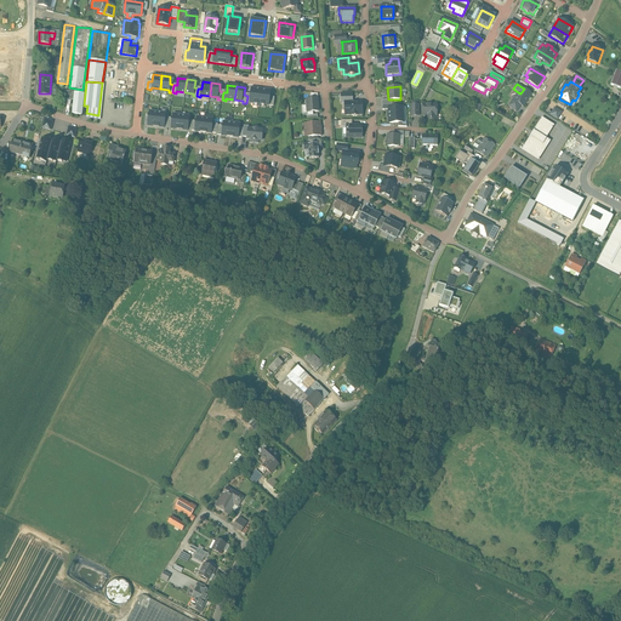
[(248,96),(246,103),(250,103),(251,102),(260,103),(261,90),(252,89),(251,96),(248,96)]
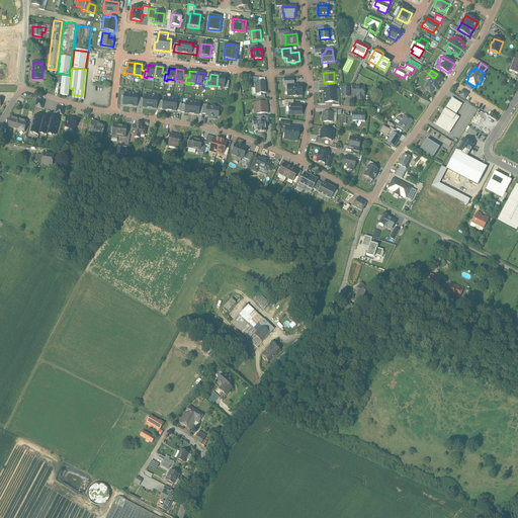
[(429,84),(435,88),(436,89),(444,79),(437,74),(434,78),(429,84)]
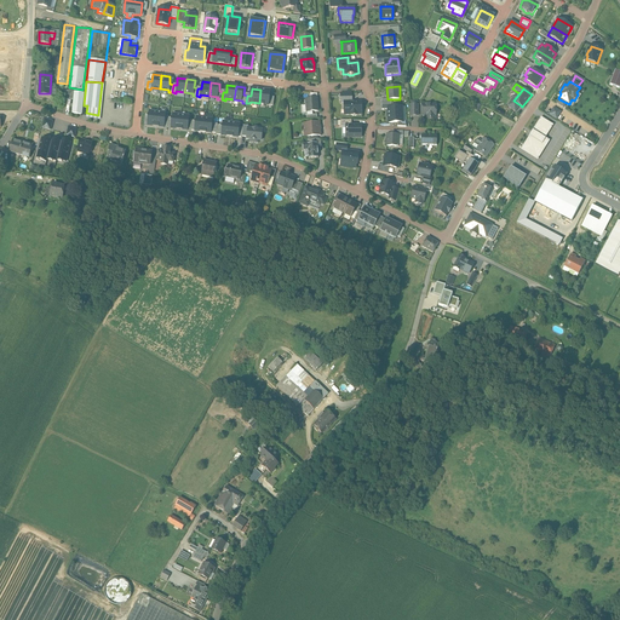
[(268,107),(271,107),(273,99),(269,98),(270,91),(260,90),(259,103),(268,104),(268,107)]
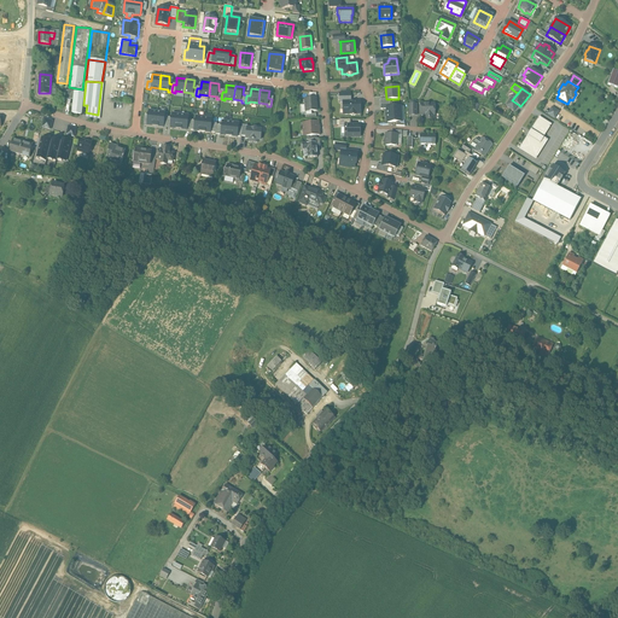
[(82,92),(75,91),(74,99),(71,111),(81,112),(82,100),(82,99),(82,92)]
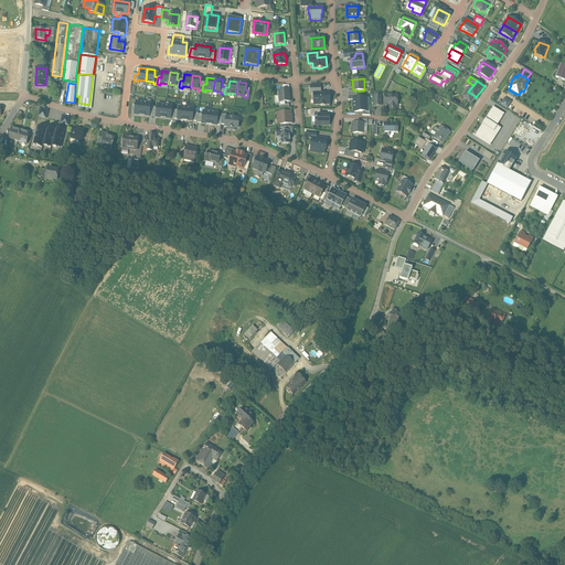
[(473,85),(471,84),(462,97),(470,103),(475,96),(468,92),(473,85)]
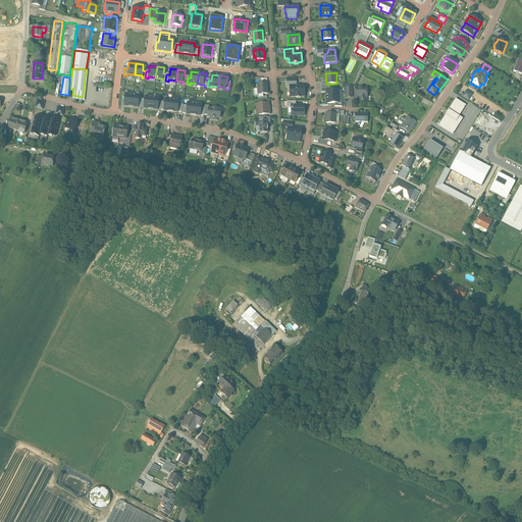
[(267,84),(258,85),(258,94),(267,93),(267,84)]
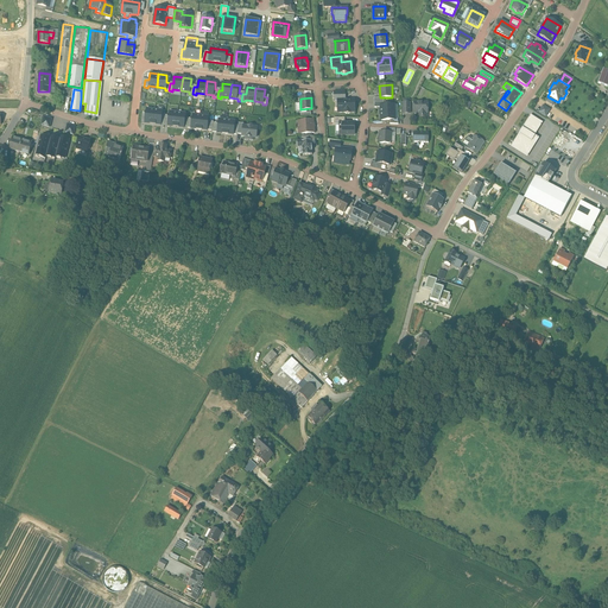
[(344,100),(337,100),(337,101),(339,112),(344,112),(347,113),(348,113),(349,112),(355,112),(354,100),(344,100)]
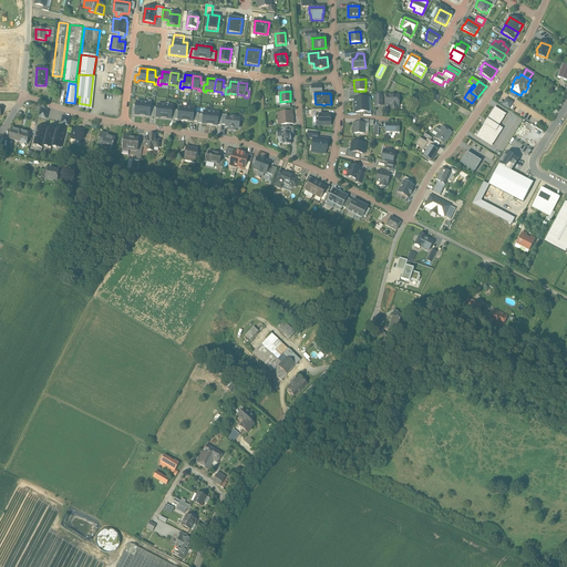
[(399,95),(387,95),(387,105),(391,105),(391,109),(398,109),(397,105),(399,105),(399,95)]
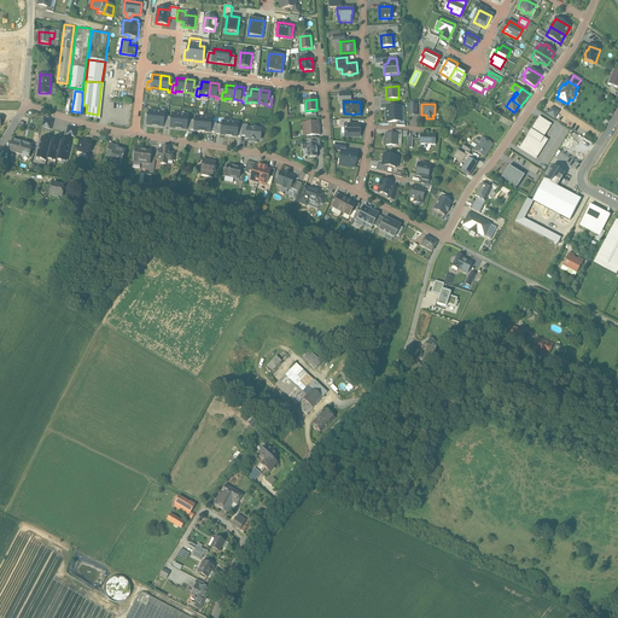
[(390,108),(386,108),(386,109),(388,122),(396,122),(402,121),(401,108),(390,108)]
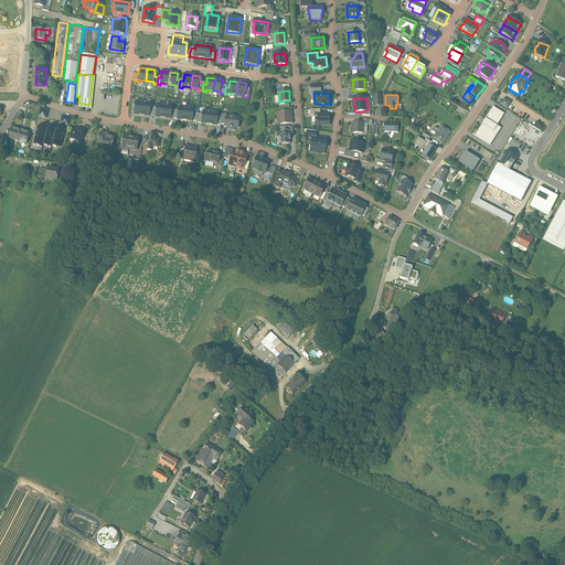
[(135,105),(131,105),(131,110),(152,114),(153,107),(150,107),(151,100),(136,99),(135,105)]
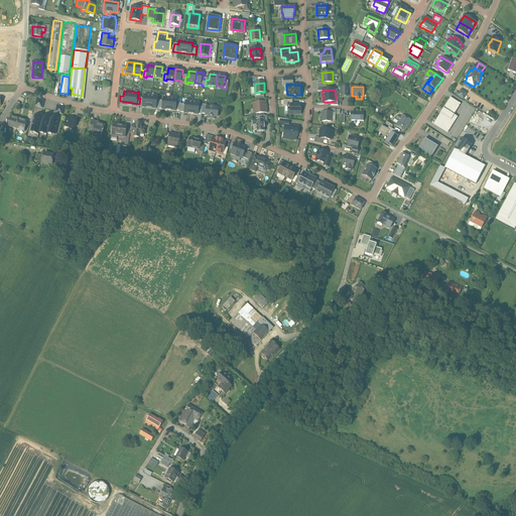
[(461,91),(458,96),(463,99),(467,94),(461,91)]
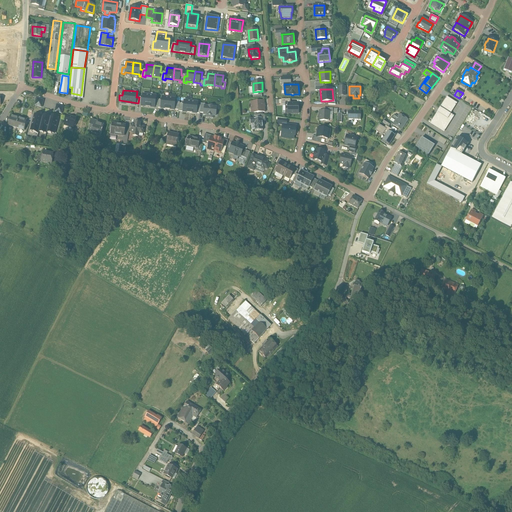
[(141,98),(139,97),(138,103),(157,105),(158,99),(156,99),(156,94),(142,92),(141,98)]
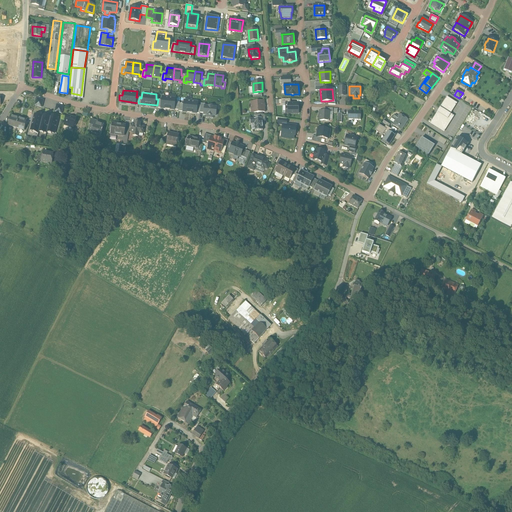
[(161,100),(158,99),(157,105),(176,107),(177,102),(175,102),(176,96),(162,94),(161,100)]
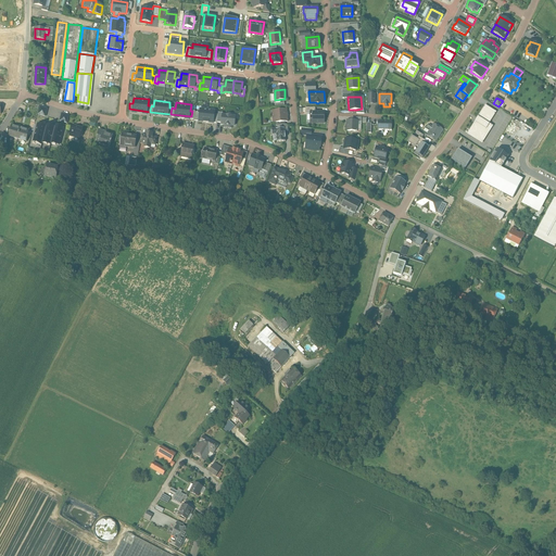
[(47,108),(39,105),(38,112),(45,114),(47,108)]
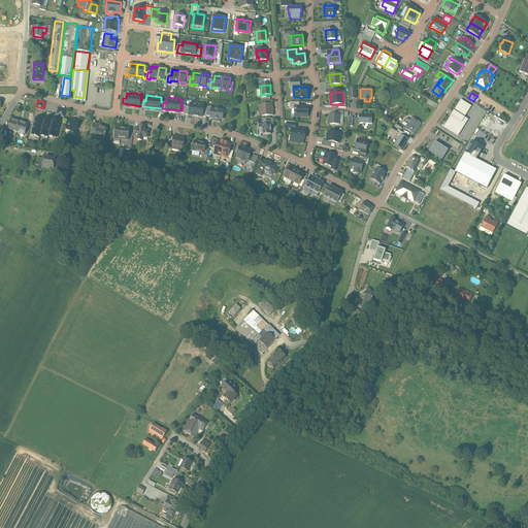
[(186,105),(183,105),(182,110),(202,113),(202,107),(200,107),(201,102),(187,100),(186,105)]
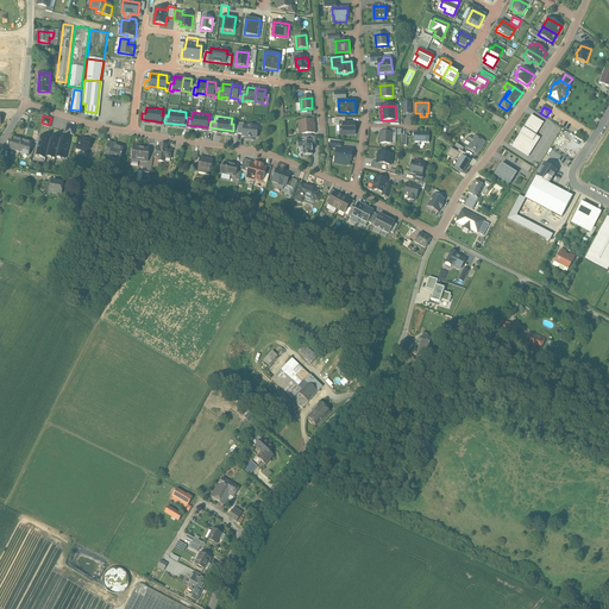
[(532,118),(512,149),(528,158),(539,140),(535,138),(544,125),(532,118)]
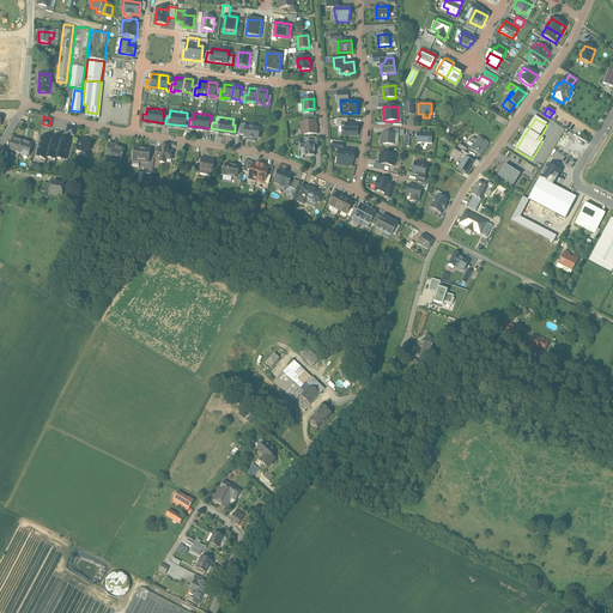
[(315,121),(301,122),(302,128),(303,129),(304,135),(315,134),(316,134),(315,121)]
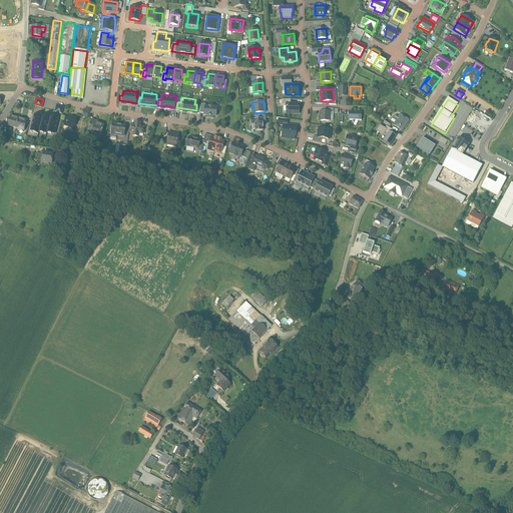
[(201,102),(200,110),(203,111),(203,113),(206,114),(206,116),(212,116),(212,114),(216,115),(217,106),(205,104),(205,103),(201,102)]
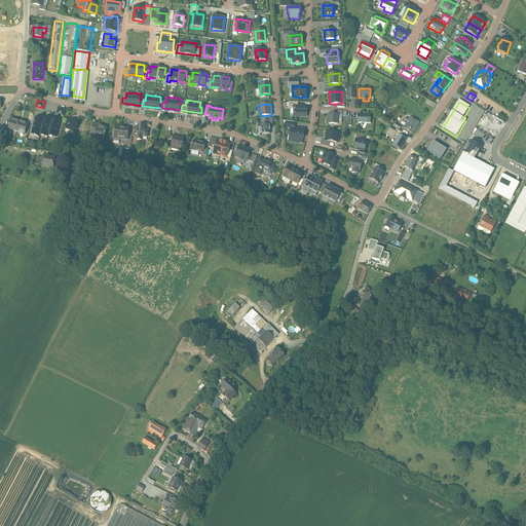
[(65,107),(58,106),(55,112),(63,114),(65,107)]
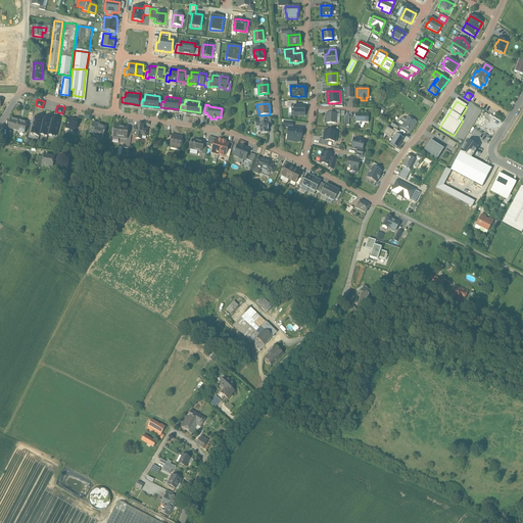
[(296,105),(292,105),(292,106),(292,115),(304,115),(304,105),(296,105)]
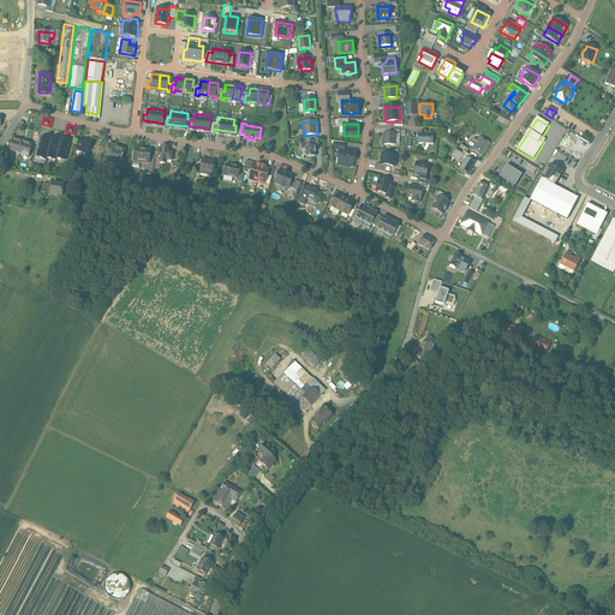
[(389,133),(384,133),(383,144),(395,145),(395,135),(395,133),(389,133)]
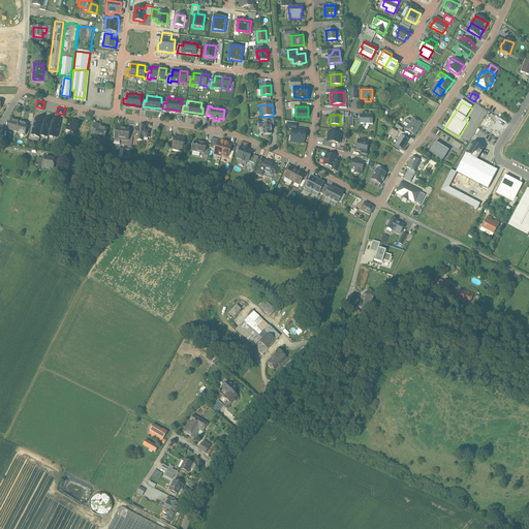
[(373,116),(360,115),(360,123),(373,124),(373,116)]
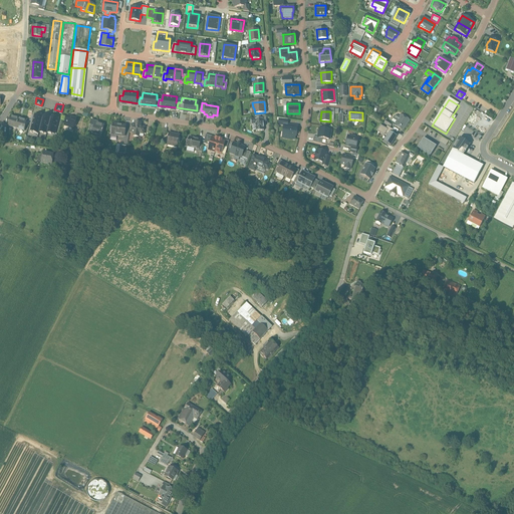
[(42,115),(34,113),(31,126),(33,127),(33,131),(37,132),(38,130),(42,115)]
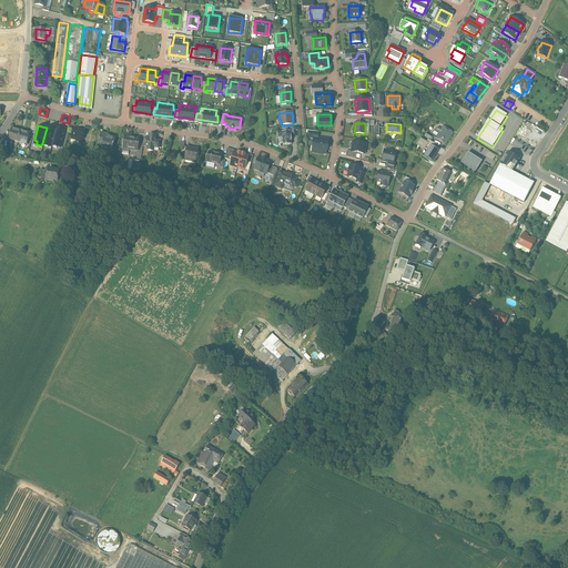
[(47,128),(42,143),(51,145),(51,143),(56,128),(47,125),(47,128)]
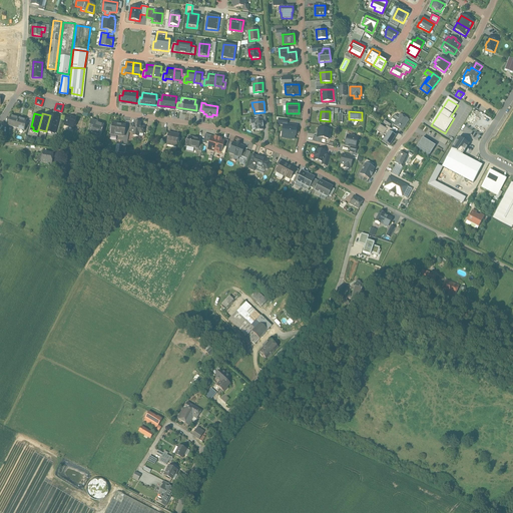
[(50,115),(46,129),(54,131),(58,115),(50,113),(50,115)]
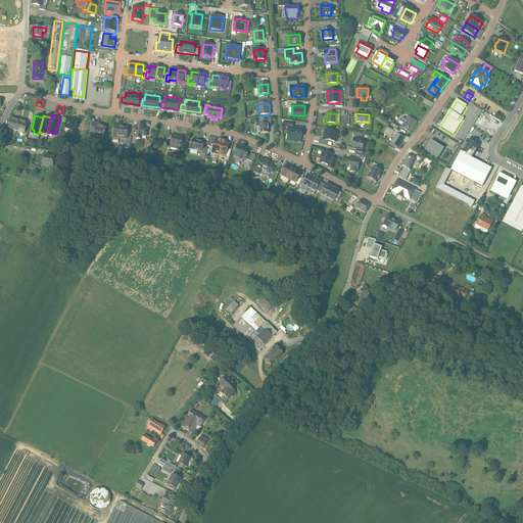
[(77,119),(67,115),(64,125),(69,126),(75,127),(77,119)]
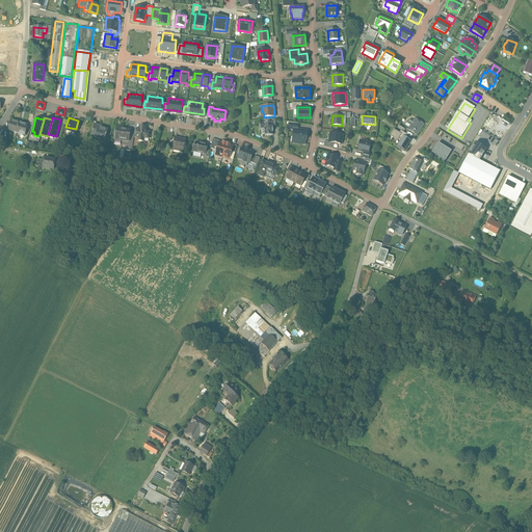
[(19,121),(10,118),(9,123),(7,129),(17,131),(19,121)]
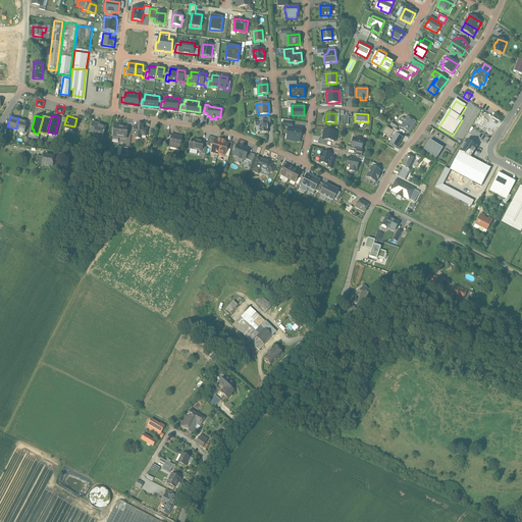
[(406,118),(403,117),(401,119),(404,121),(400,127),(409,133),(416,122),(407,116),(406,118)]
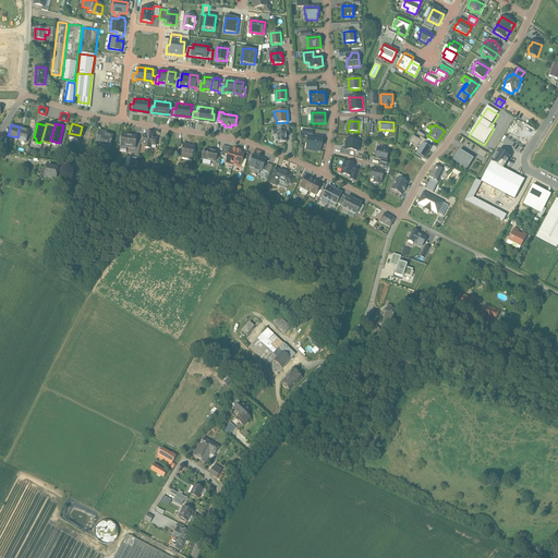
[(28,129),(20,126),(17,137),(26,140),(27,133),(28,129)]
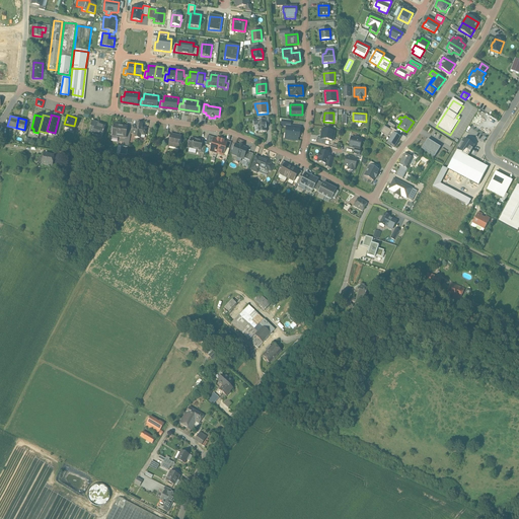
[(104,124),(95,121),(95,120),(91,119),(89,129),(101,132),(102,129),(103,129),(103,128),(102,128),(104,124)]
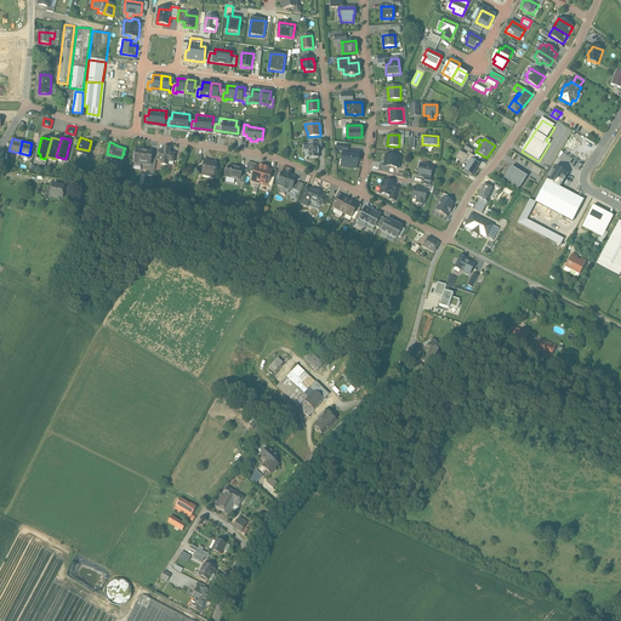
[(317,143),(303,144),(303,151),(308,151),(309,159),(319,158),(319,154),(318,148),(318,147),(318,143),(317,143)]
